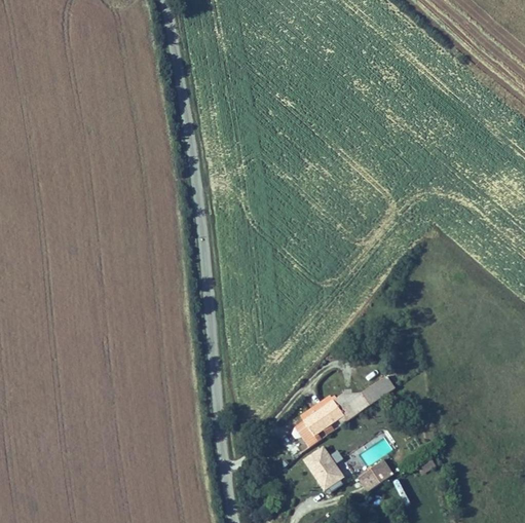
[(370,405),(396,387),(387,375),(362,393),(370,405)]
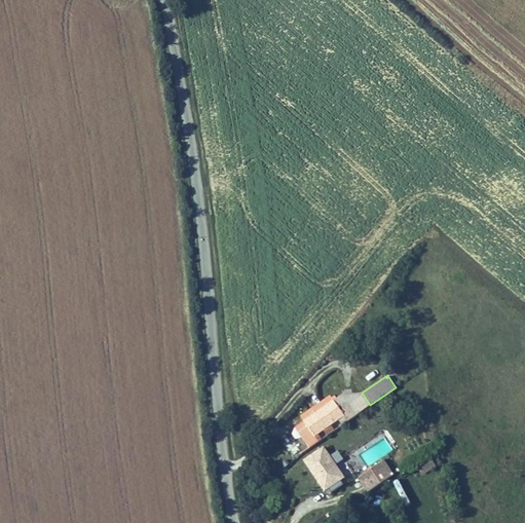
[(370,405),(362,393),(342,394),(355,415),(370,405)]
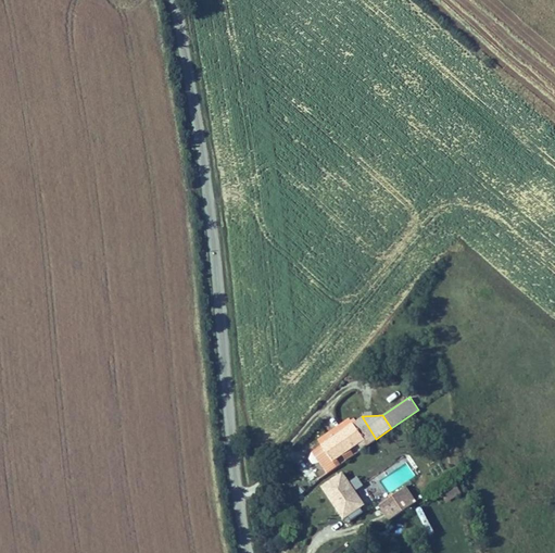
[(320,442),(353,422),(349,416),(317,437),(320,442)]
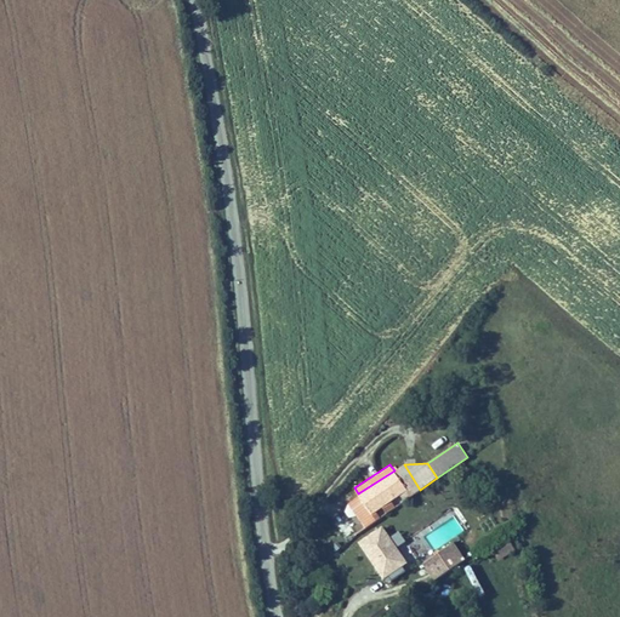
[(370,513),(374,510),(380,506),(388,501),(398,493),(404,501),(420,490),(404,464),(394,470),(358,493),(370,513)]
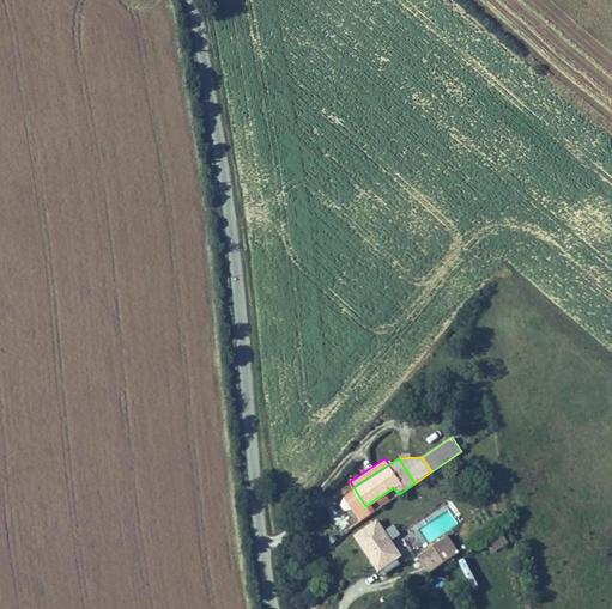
[(374,511),(369,504),(365,506),(353,487),(343,494),(359,521),(374,511)]
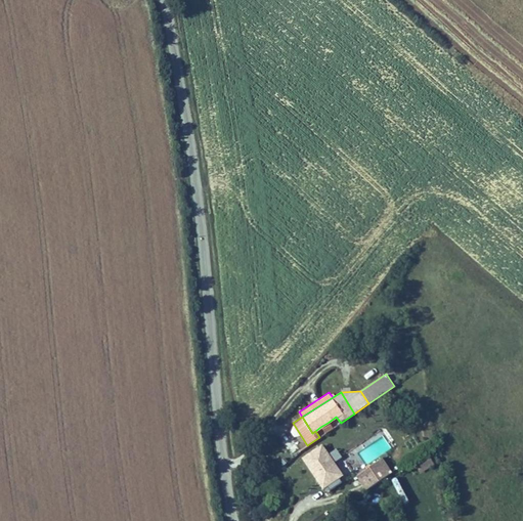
[(332,429),(328,423),(320,427),(325,433),(332,429)]
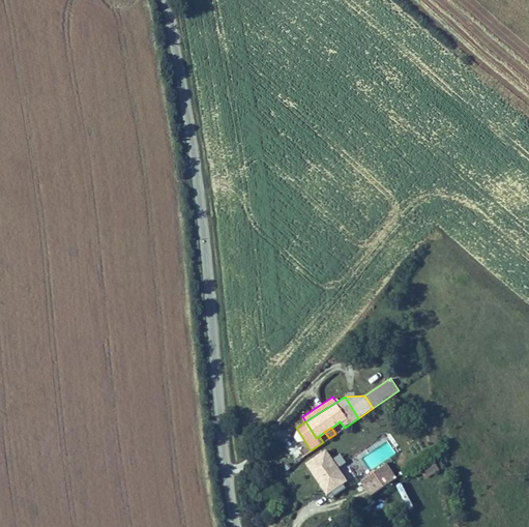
[(333,490),(344,482),(336,472),(341,470),(326,449),(309,462),(319,477),(322,481),(318,484),(325,495),(333,490)]
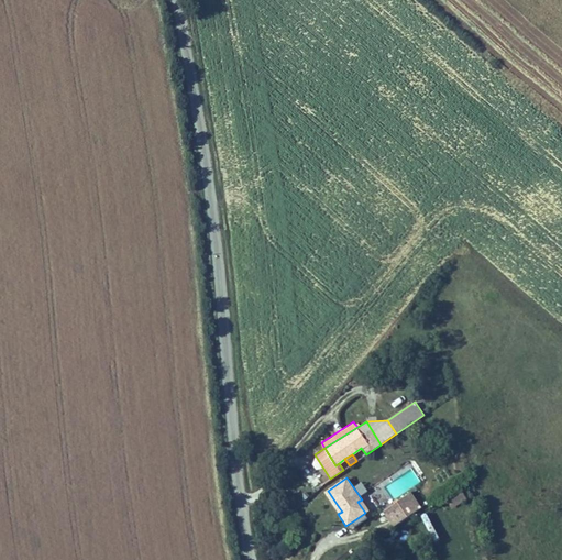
[(450,505),(465,498),(462,491),(447,496),(450,505)]
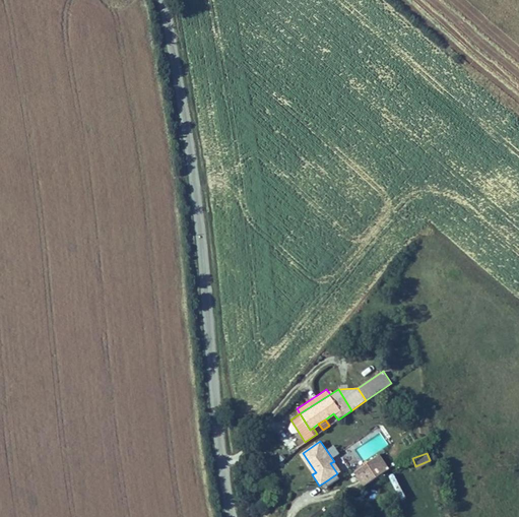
[(389,468),(379,454),(354,470),(364,485),(389,468)]
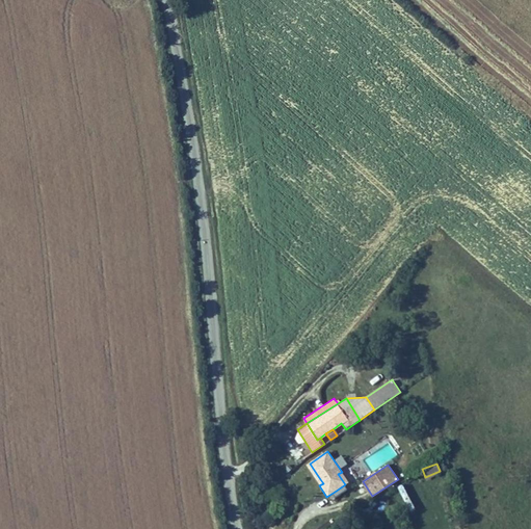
[(342,472),(338,474),(345,484),(335,492),(337,496),(351,486),(342,472)]
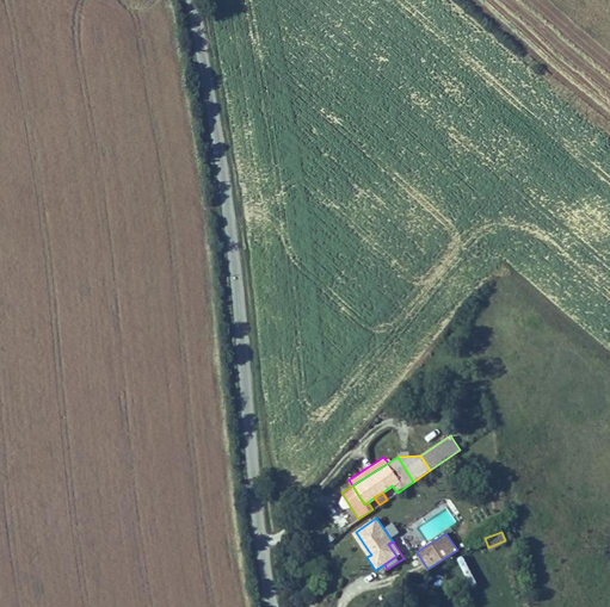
[(507,584),(517,584),(517,574),(507,573),(507,584)]
